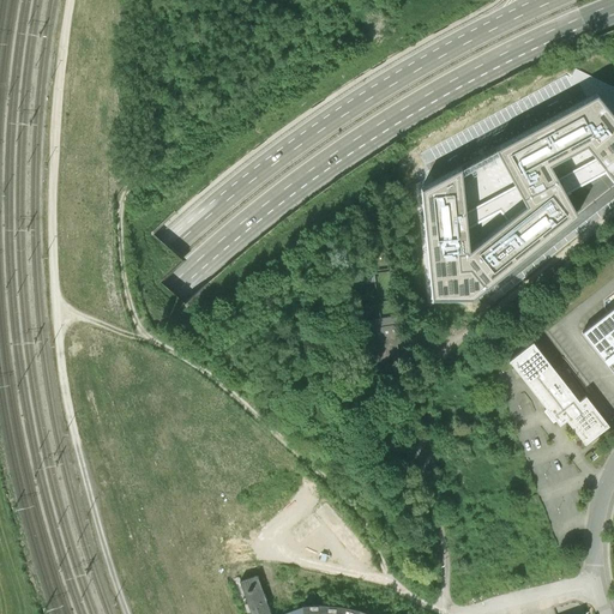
[(423,187),(421,188),(432,300),(473,300),(486,289),(578,216),(566,194),(607,172),(613,180),(613,115),(596,94),(589,97),(577,103),(495,148),(495,149),(461,168),(461,167),(439,179),(423,187)]
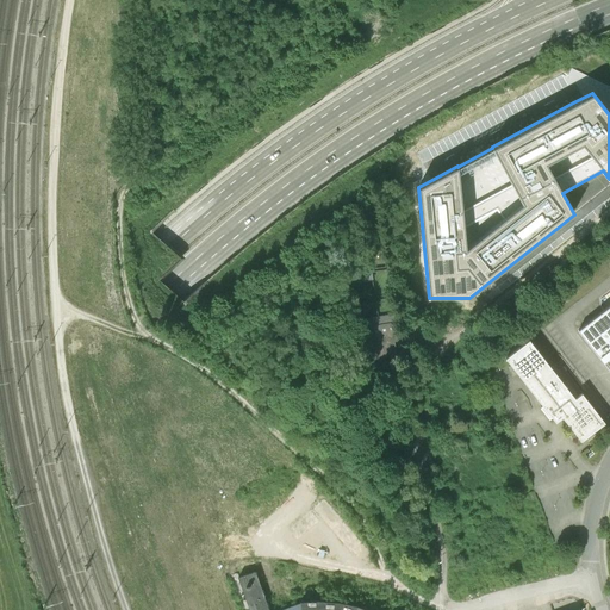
[(609,305),(578,331),(609,372),(609,305)]
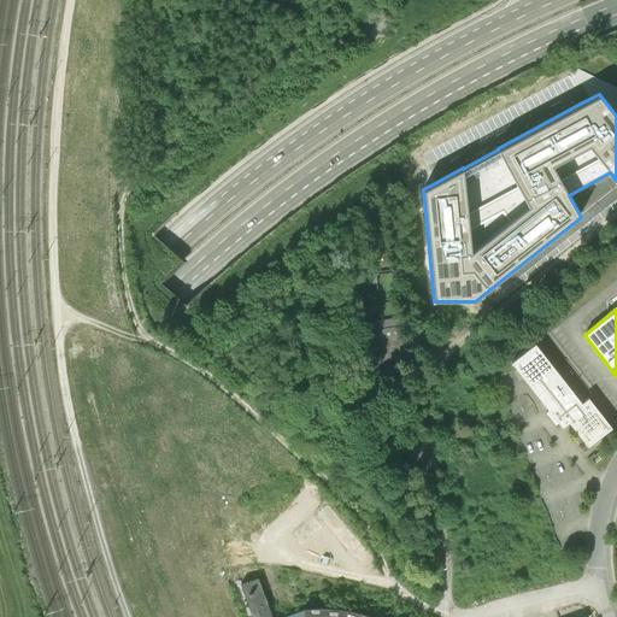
[(401,346),(398,318),(354,325),(357,346),(364,364),(368,363),(369,366),(398,362),(398,363),(401,363),(399,346),(401,346)]
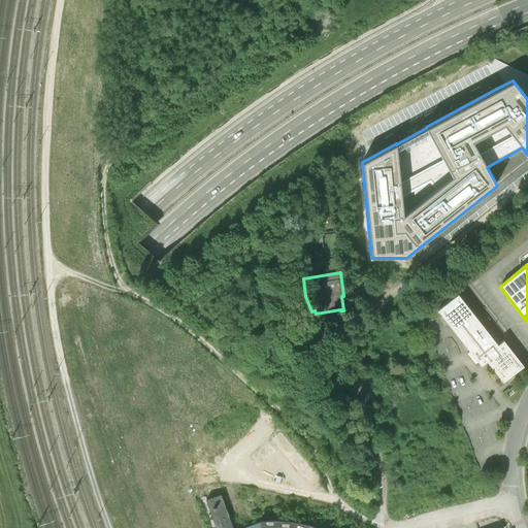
[(476,319),(458,294),(437,309),(469,351),(467,353),(474,363),(477,361),(481,366),(487,361),(503,383),(524,366),(503,340),(483,314),(476,319)]
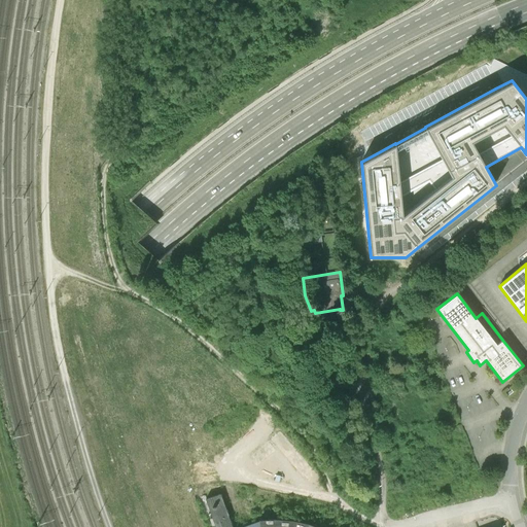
[(343,526),(344,526),(343,526),(319,526),(308,522),(292,519),(277,518),(259,518),(259,520),(247,524),(238,526),(233,526),(220,493),(206,498),(215,526),(343,526)]
